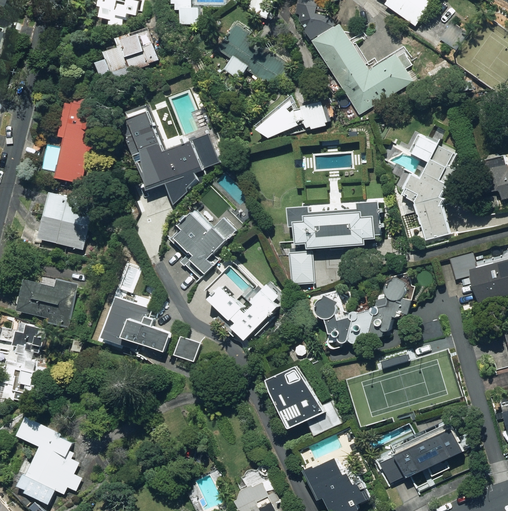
[(99,0),(98,5),(100,5),(98,16),(110,18),(109,22),(122,25),(123,21),(127,21),(128,13),(137,14),(139,0),(126,0),(99,0)]
